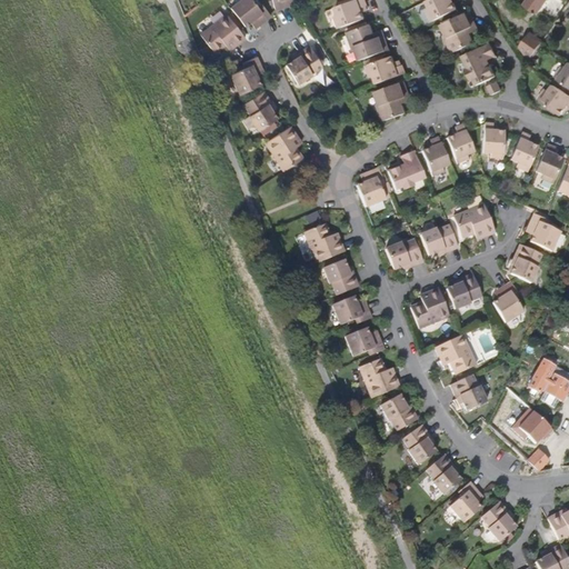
[(272,15),(263,3),(259,6),(253,0),(240,0),(232,7),(246,26),(252,21),(256,18),(260,23),(272,15)]
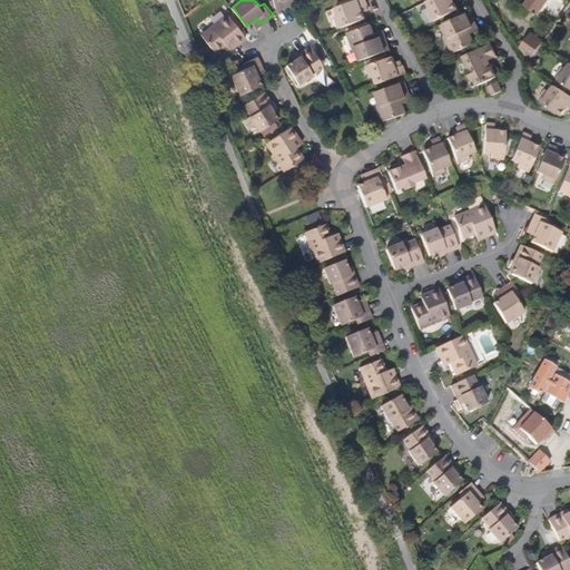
[(365,8),(372,6),(370,0),(359,0),(341,7),(344,15),(338,16),(343,29),(370,19),(365,8)]
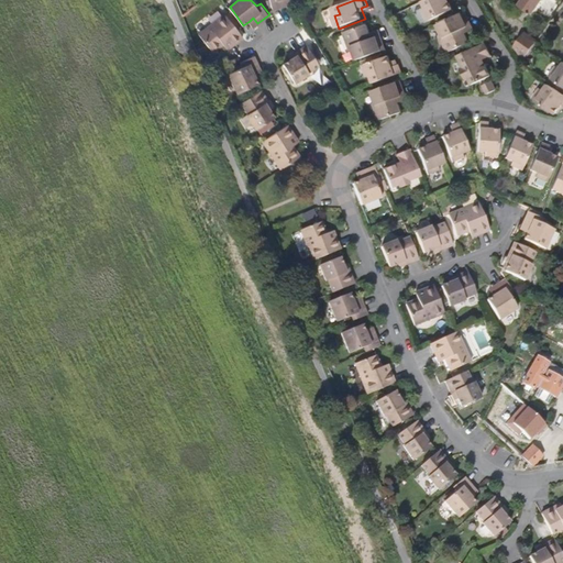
[(455,11),(450,1),(451,0),(428,0),(426,1),(429,9),(424,11),(430,23),(455,11)]
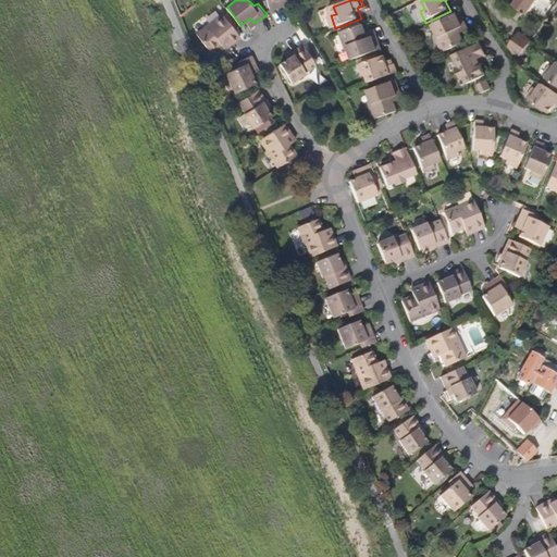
[(552,0),(554,1),(554,0),(519,0),(517,4),(529,13),(539,0),(552,0)]
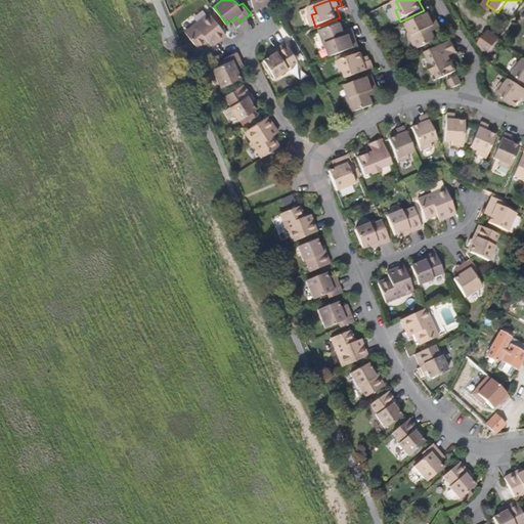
[(432,27),(430,23),(438,18),(434,10),(408,23),(416,38),(413,39),(419,49),(438,40),(432,27)]
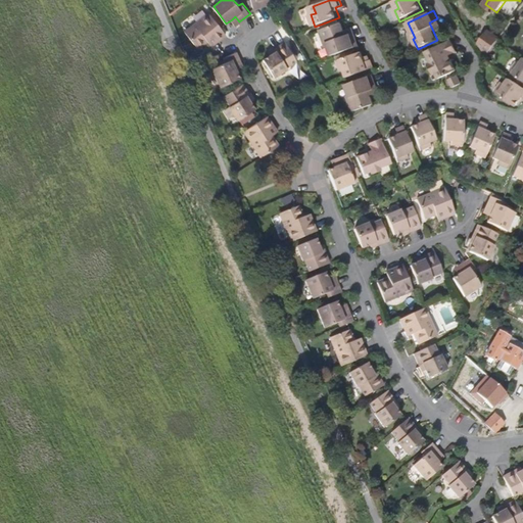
[(227,35),(209,12),(185,31),(198,48),(208,40),(211,37),(217,42),(227,35)]
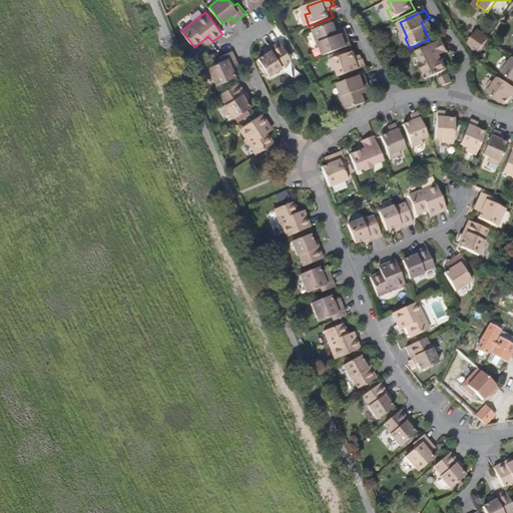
[(353,44),(348,31),(341,34),(339,29),(336,21),(316,28),(321,44),(323,43),(327,53),(353,44)]
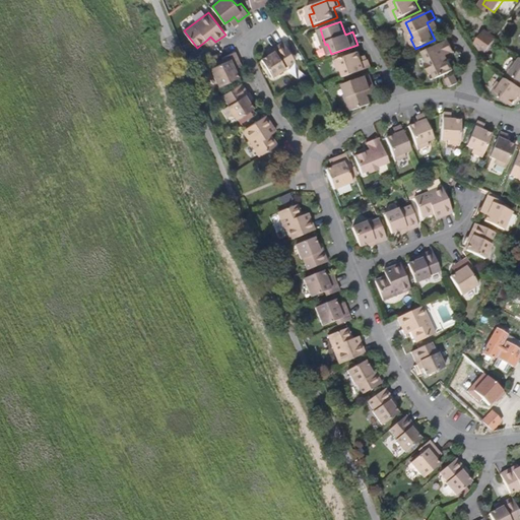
[(486,53),(498,39),(485,29),(477,40),(486,53)]
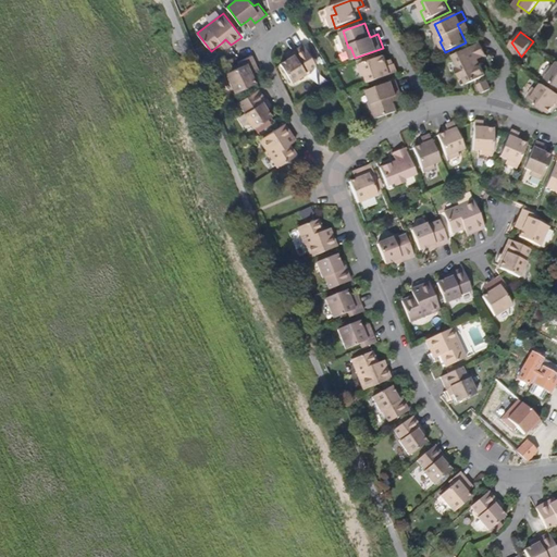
[(485,73),(478,57),(485,52),(479,40),(454,52),(458,63),(457,67),(460,75),(465,76),(467,81),(485,73)]
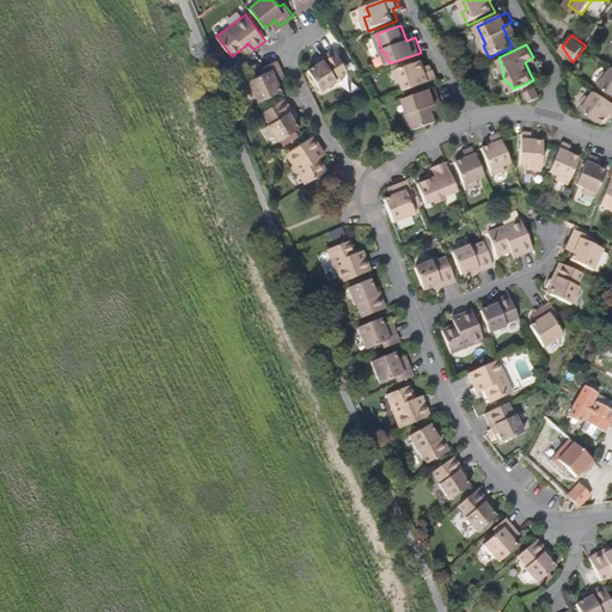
[(348,69),(335,49),(320,57),(323,61),(317,63),(308,69),(320,90),(338,79),(337,77),(348,69)]
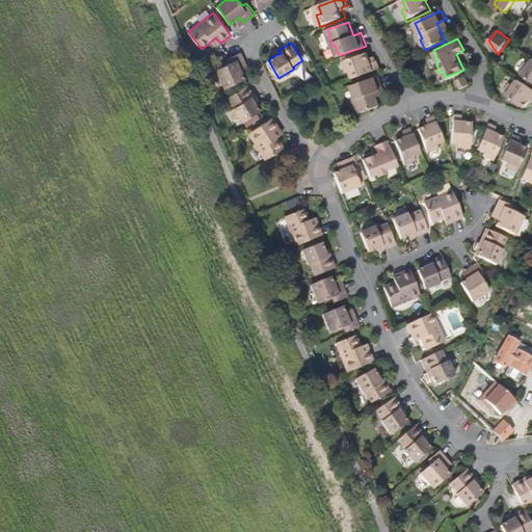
[(380,67),(377,58),(371,60),(368,50),(343,59),(347,71),(351,69),(354,76),(380,67)]
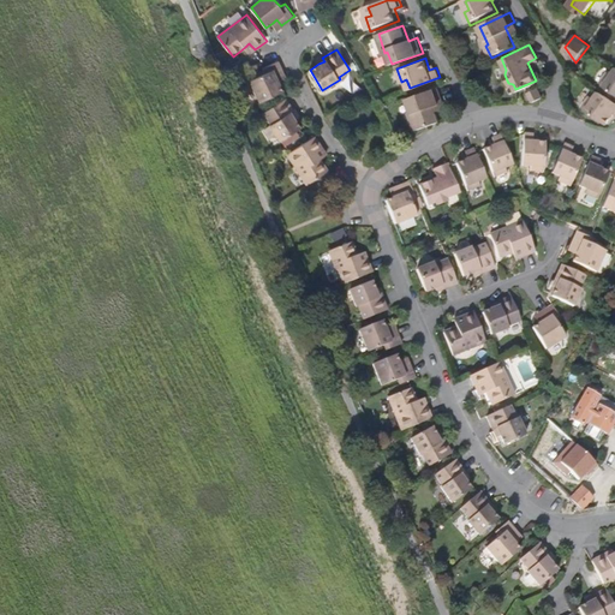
[(281,84),(278,78),(286,75),(282,70),(279,60),(267,65),(263,67),(267,73),(251,81),(261,101),(284,90),(281,84)]
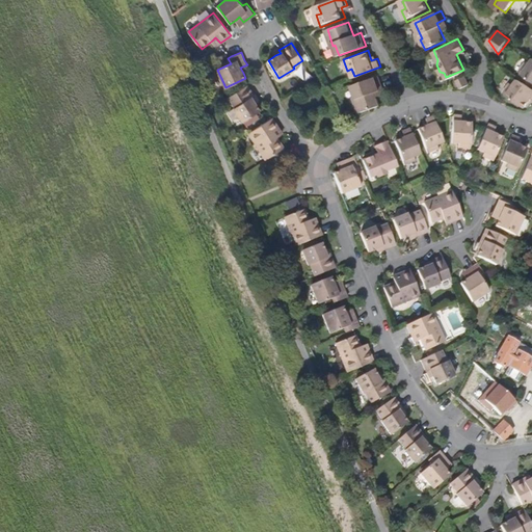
[(531,57),(530,61),(526,58),(519,69),(531,77),(531,57)]
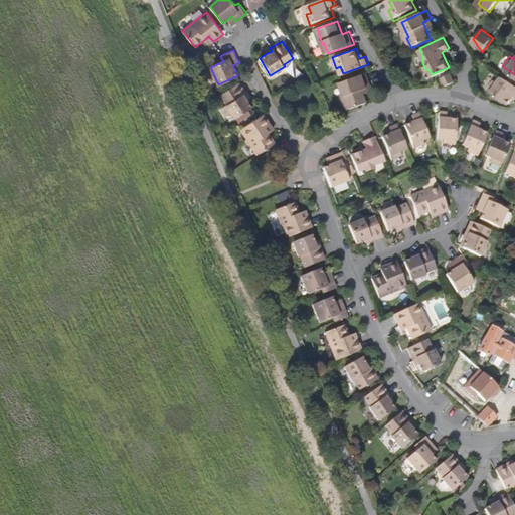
[(371,84),(367,70),(342,80),(345,91),(343,92),(349,108),(369,100),(366,92),(364,87),(371,84)]
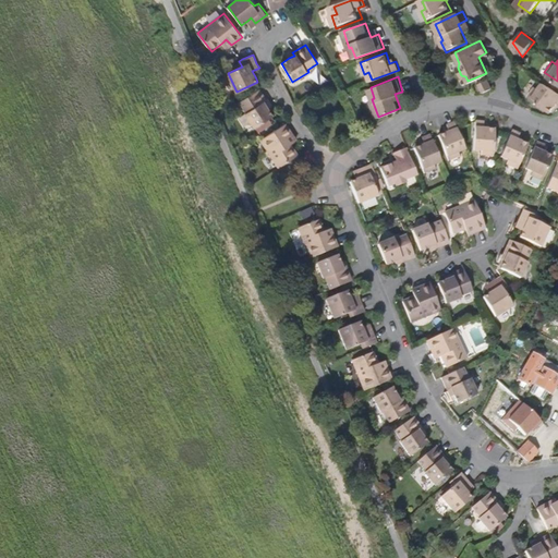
[(492,87),(488,79),(480,83),(484,91),(492,87)]
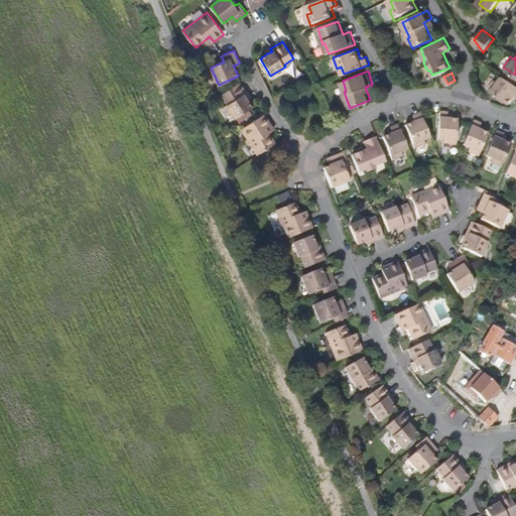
[(515,82),(504,75),(500,80),(496,78),(489,87),(510,102),(515,93),(515,82)]
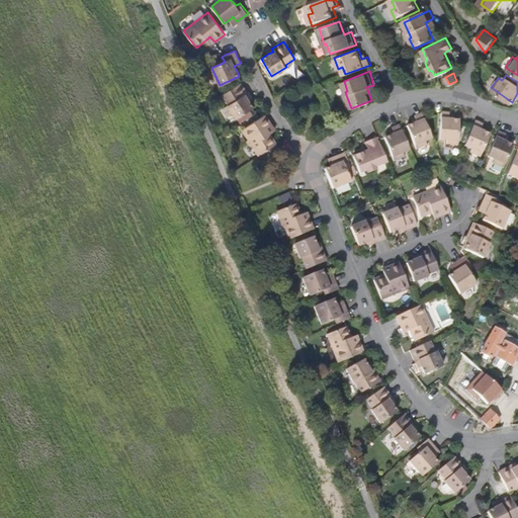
[(248,99),(246,95),(249,93),(241,81),(224,93),(229,102),(228,103),(237,117),(253,106),(248,99)]
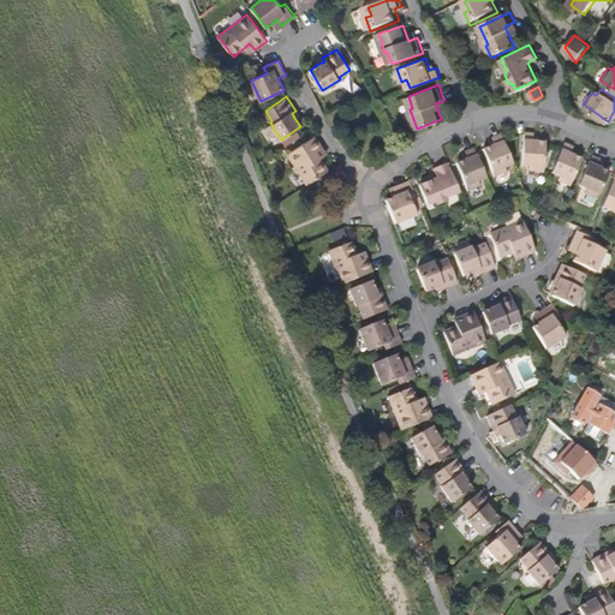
[(514,161),(502,130),(493,135),(495,141),(483,145),(495,174),(508,168),(506,163),(514,161)]
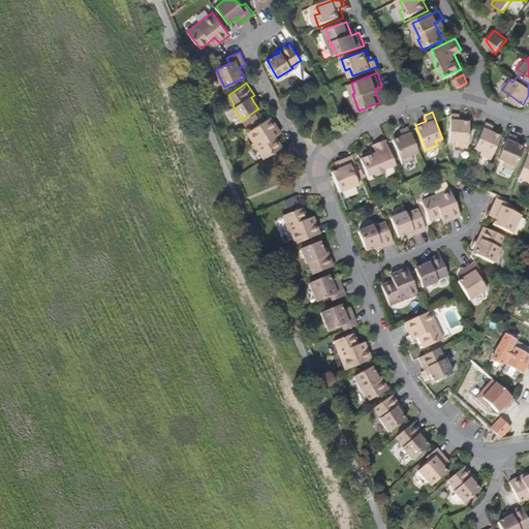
[(468,145),(470,119),(459,119),(460,113),(452,112),(448,138),(457,139),(456,144),(468,145)]
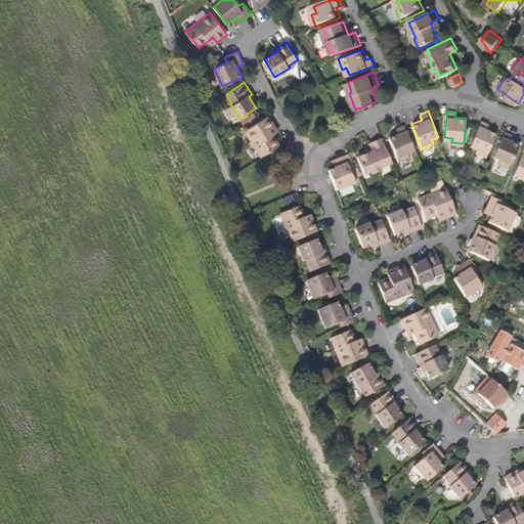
[(273,133),(270,129),(276,126),(273,122),(268,115),(246,130),(262,156),(279,144),(273,133)]
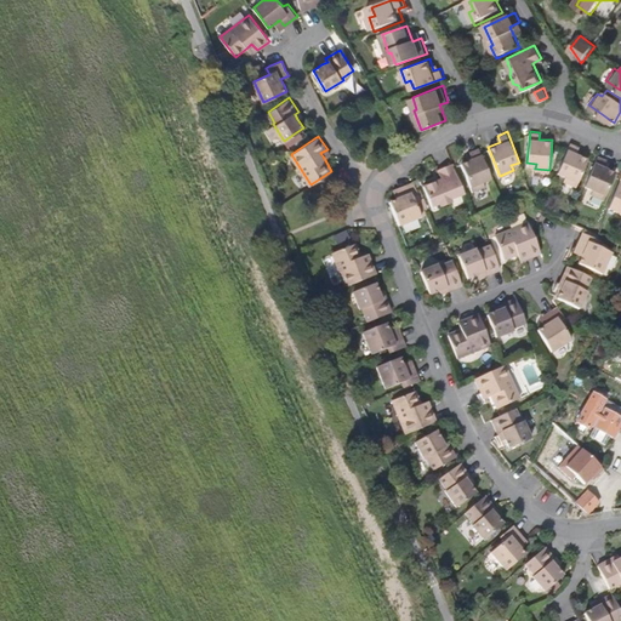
[(576,186),(590,157),(576,152),(580,146),(570,142),(558,171),(567,175),(564,180),(576,186)]
